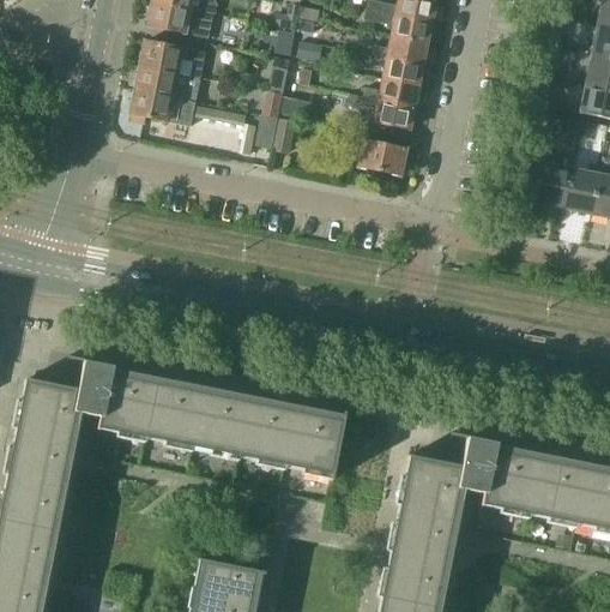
[(156,0),(155,1),(215,13),(217,15),(219,4),(217,1),(217,0),(156,0)]
